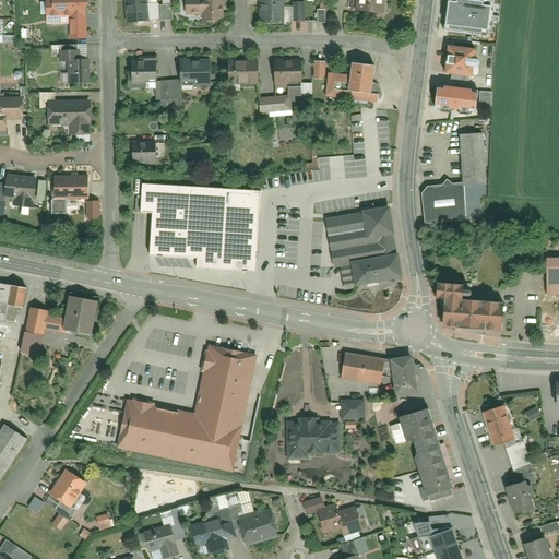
[(85,0),(45,0),(46,16),(70,16),(70,37),(84,37),(84,16),(85,16),(85,0)]
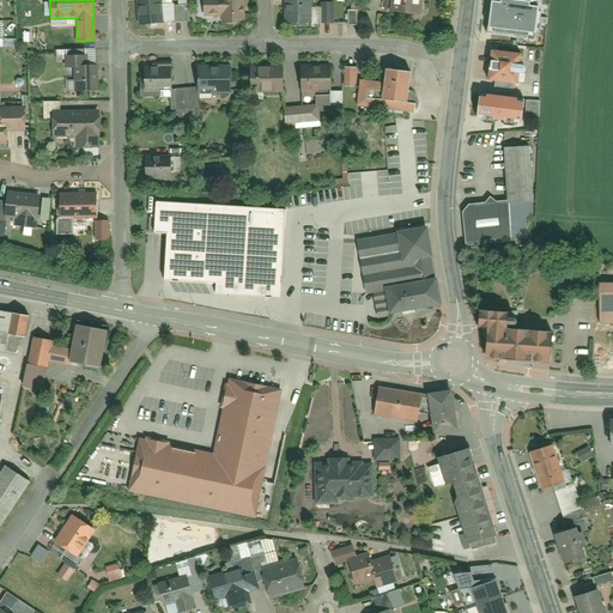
[(161,0),(137,0),(139,30),(163,28),(161,0)]
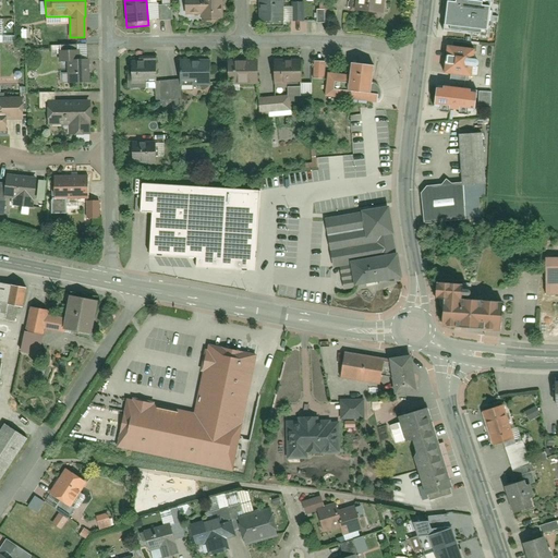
[(184,0),(185,20),(201,19),(201,25),(222,25),(221,0),(184,0)]
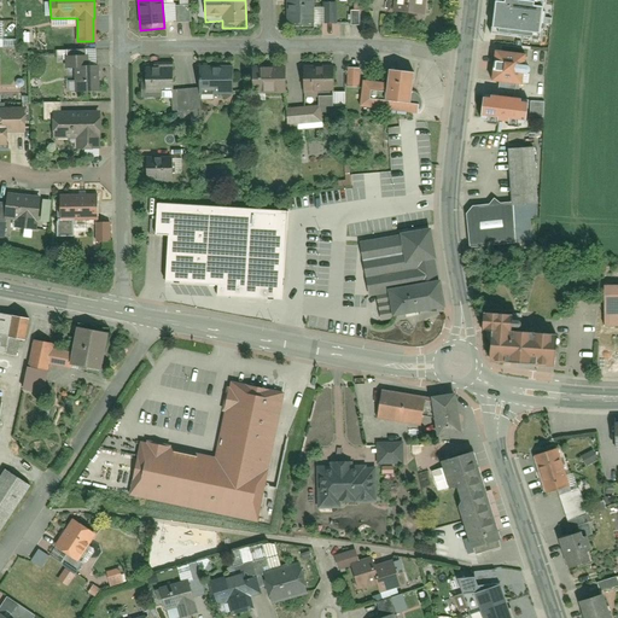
[(313,0),(285,0),(285,29),(313,29),(313,0)]
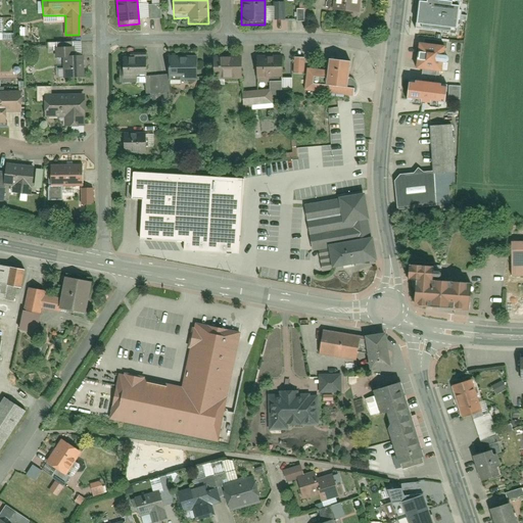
[(360,0),(333,0),(333,11),(359,14),(360,0)]
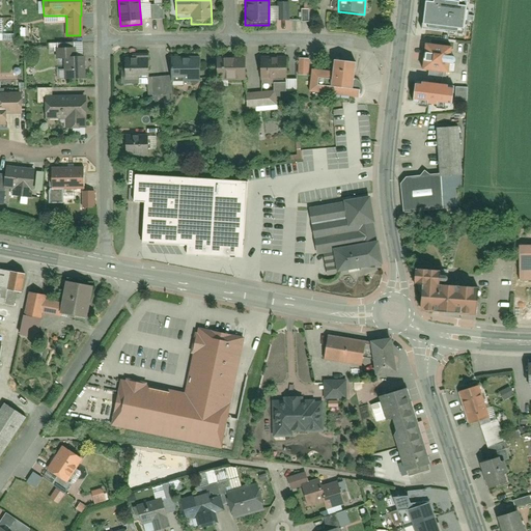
[(286,2),(276,2),(277,23),(287,23),(286,2)]
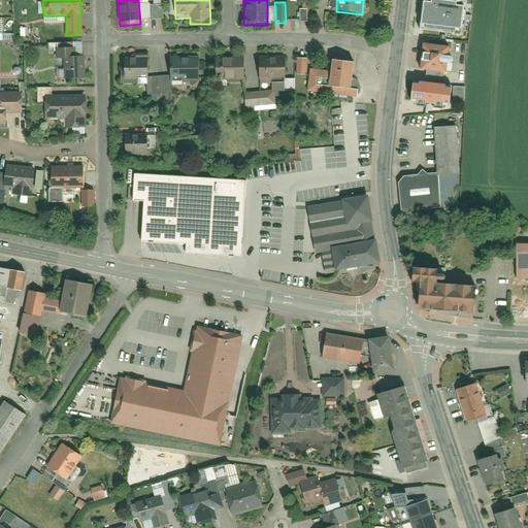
[(425,4),(423,26),(463,31),(465,8),(425,4)]
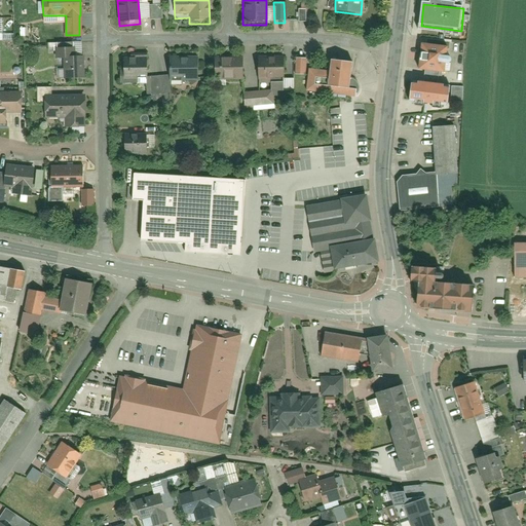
[(449,45),(422,42),(419,69),(446,72),(449,45)]
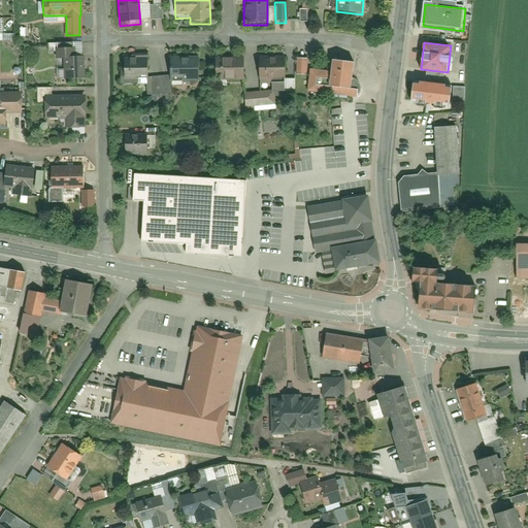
[(78,46),(59,47),(59,57),(66,57),(78,57),(78,46)]
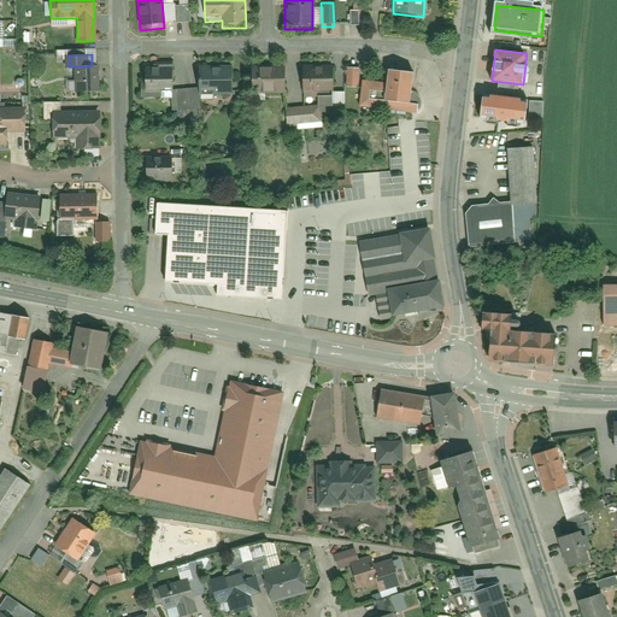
[(286,65),(251,66),(251,97),(286,97),(286,65)]
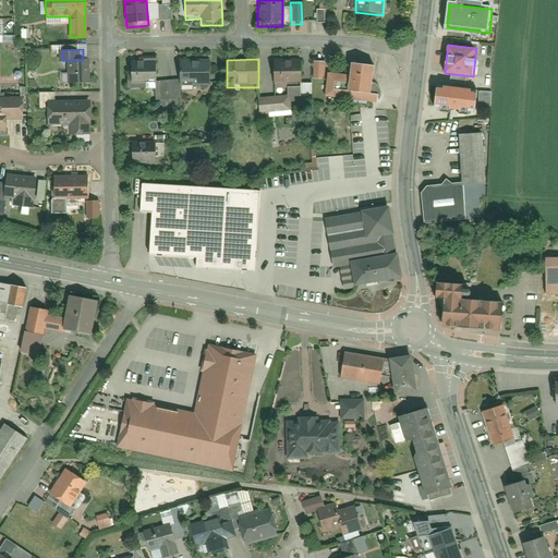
[(71,82),(93,82),(93,60),(83,60),(70,60),(71,82)]
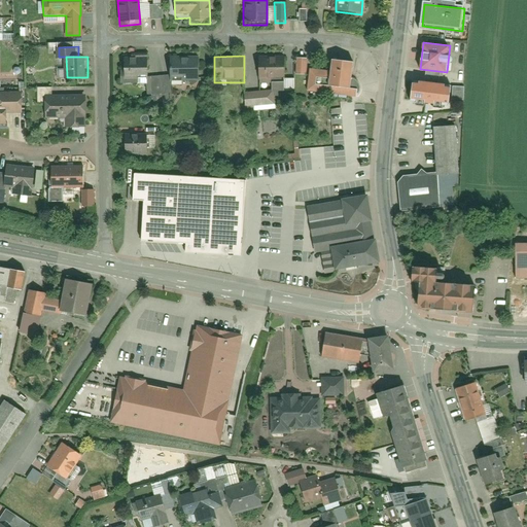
[(147,57),(123,57),(124,83),(148,83),(147,57)]
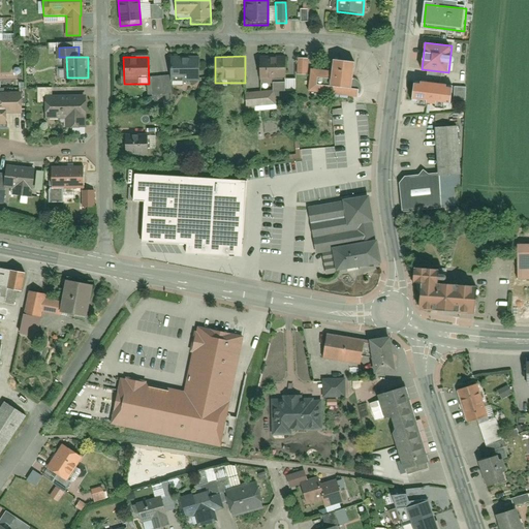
[(285,57),(259,58),(260,84),(286,83),(285,57)]
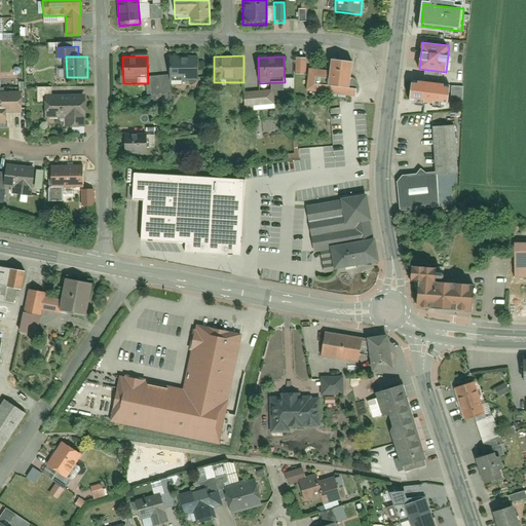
[(197,58),(167,58),(167,82),(197,82),(197,58)]
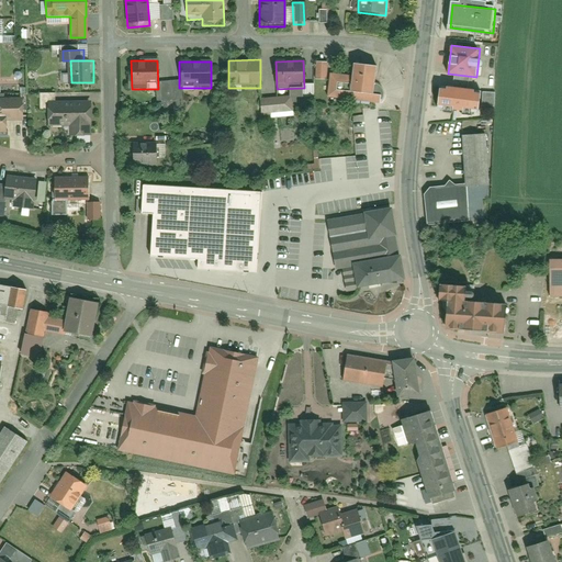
[(314,62),(314,79),(326,79),(326,62),(314,62)]
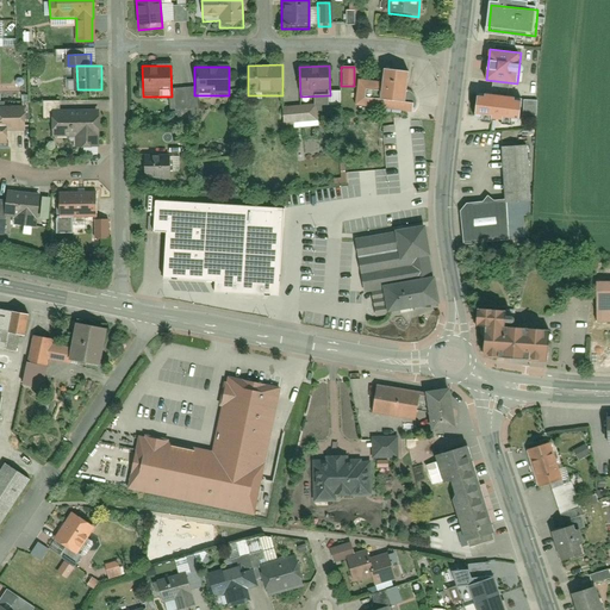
[(412,73),(396,72),(393,86),(363,82),(360,107),(419,114),(421,106),(409,105),(412,73)]
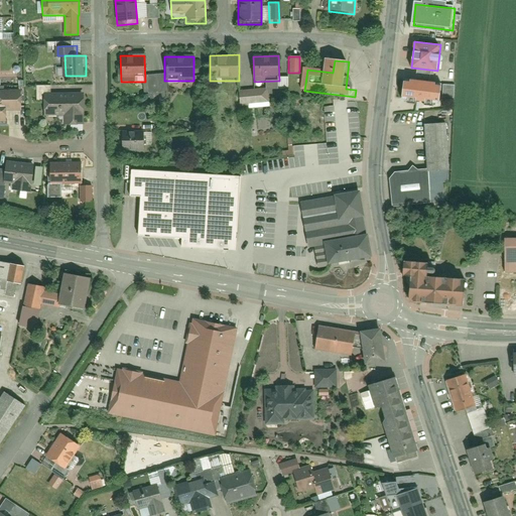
[(440,104),(442,83),(404,78),(402,99),(440,104)]
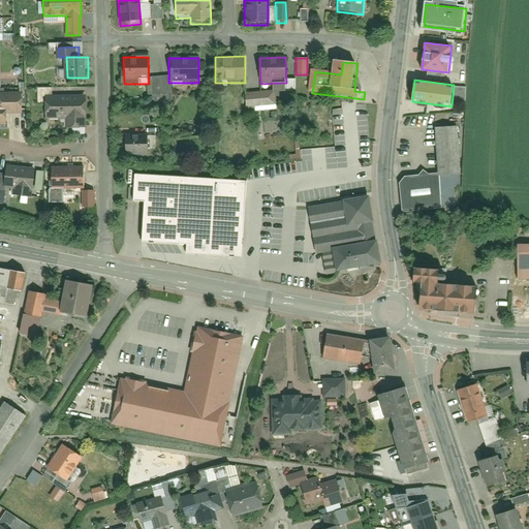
[(55,86),(39,87),(40,102),(49,102),(49,97),(56,97),(55,86)]
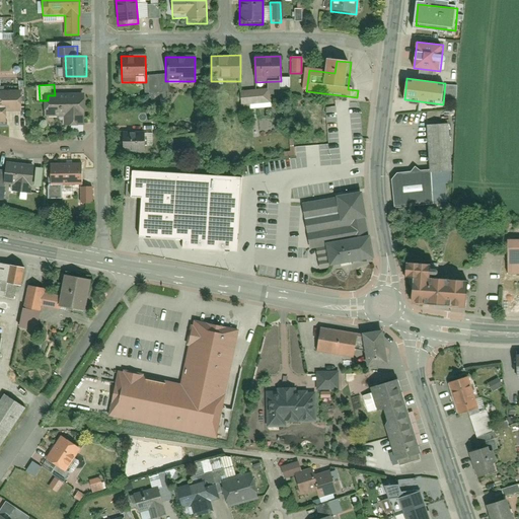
[(2,89),(2,98),(0,98),(0,107),(3,107),(3,108),(9,107),(23,107),(23,88),(2,89)]
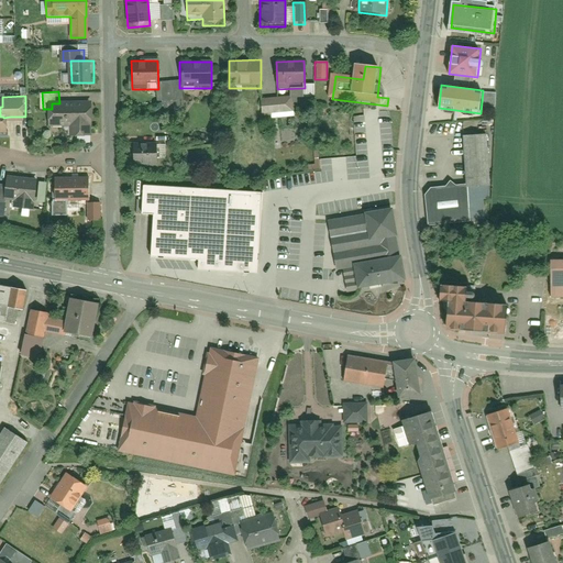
[(291,98),(260,100),(261,116),(293,113),(291,98)]
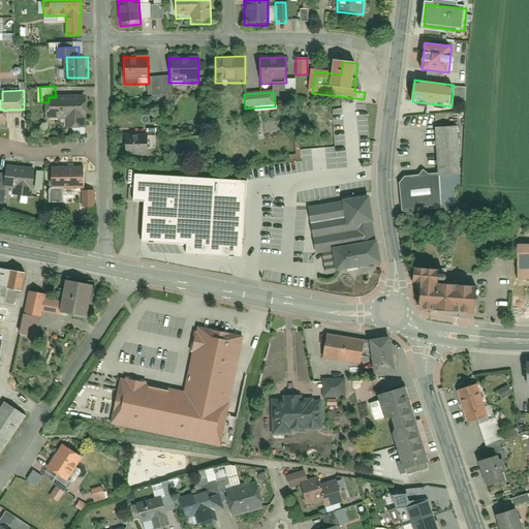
[(50,119),(69,118),(69,128),(88,127),(88,117),(90,117),(89,96),(56,97),(49,97),(49,102),(50,119)]
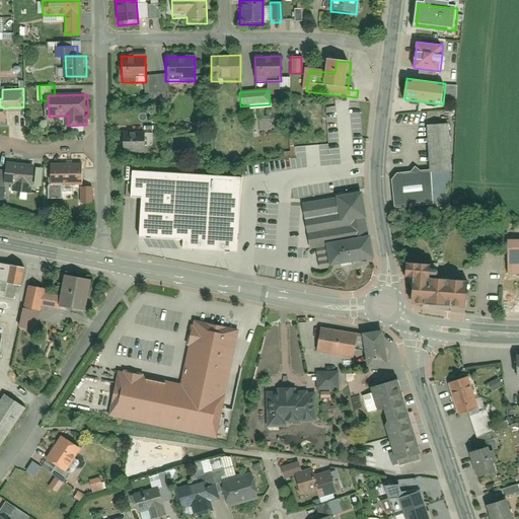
[(0,123),(9,123),(9,107),(3,108),(3,107),(0,107),(0,123)]
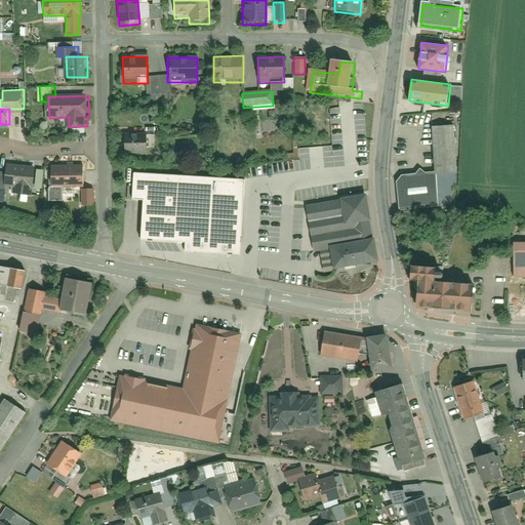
[(454,124),(432,126),(435,171),(435,174),(458,172),(454,124)]
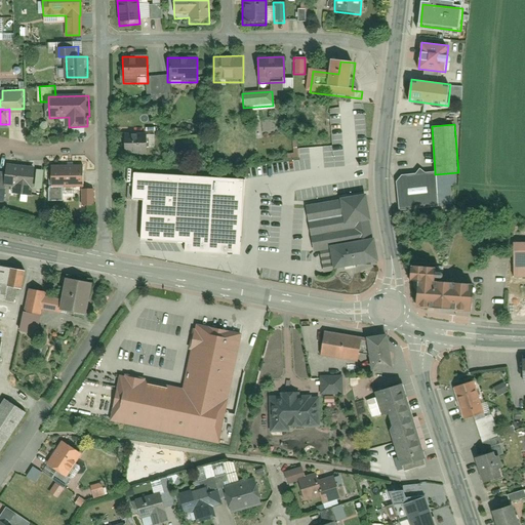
[(147,135),(123,135),(123,160),(147,160),(147,135)]
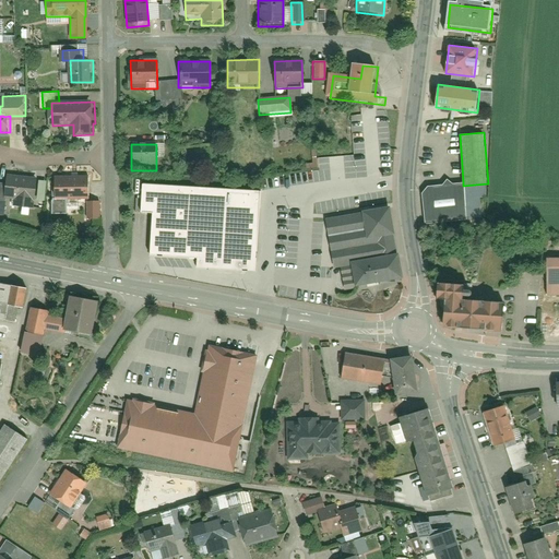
[(40,177),(10,173),(9,182),(8,198),(16,199),(15,205),(36,207),(40,177)]
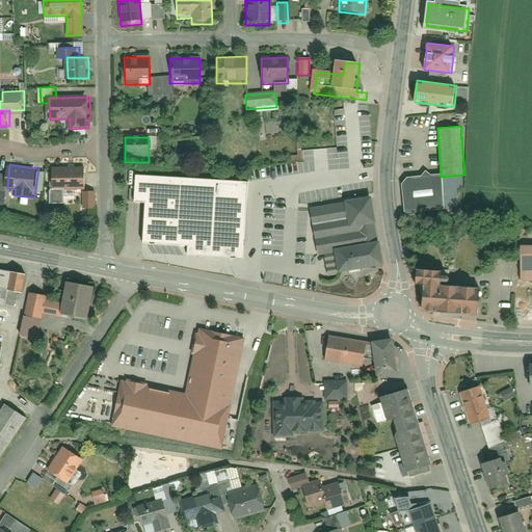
[(86,166),(54,166),(54,189),(65,189),(86,189),(86,166)]
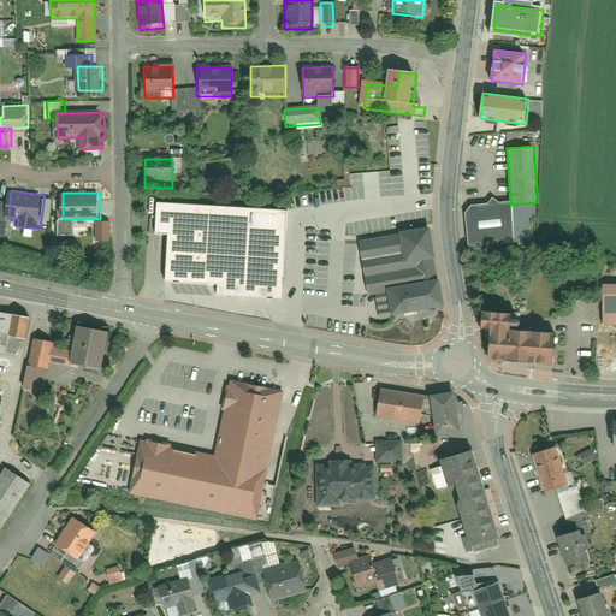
[(539,219),(538,202),(510,205),(510,201),(499,202),(493,197),(489,203),(472,205),(466,213),(468,248),(533,241),(532,220),(539,219)]
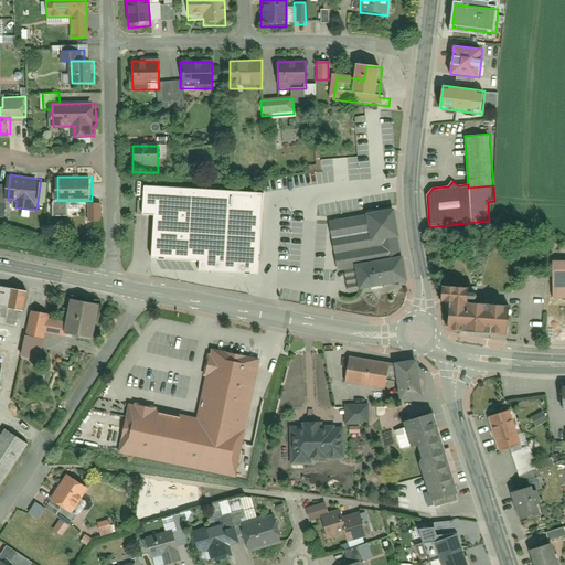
[(9,184),(1,183),(0,189),(0,201),(7,202),(8,200),(9,184)]
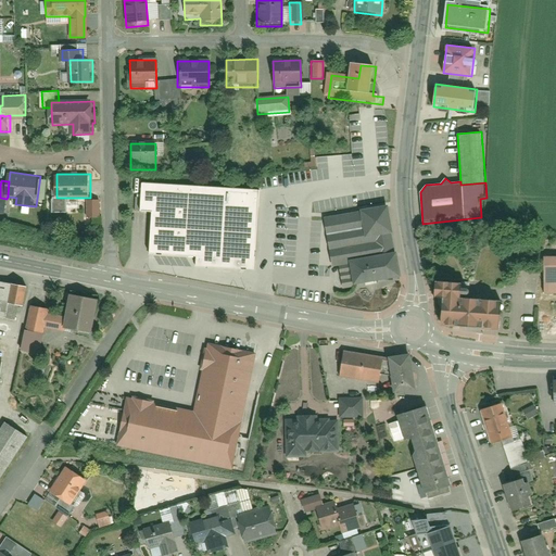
[(204,255),(253,257),(253,215),(254,190),(142,186),(141,215),(152,215),(151,241),(204,243),(204,255)]
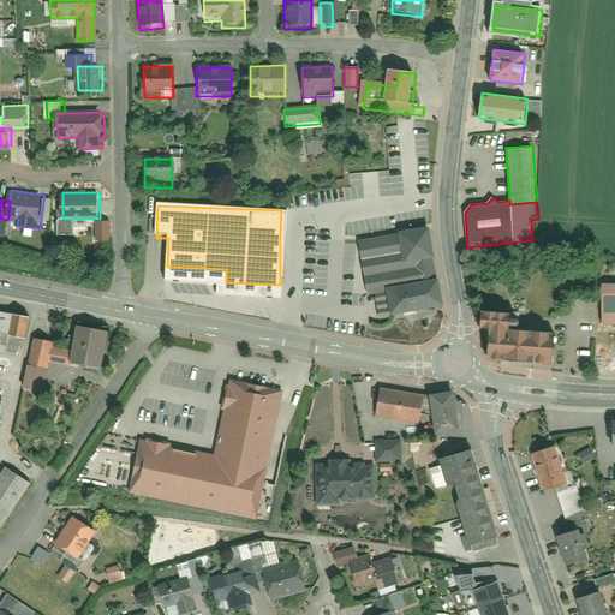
[(63,219),(60,219),(60,233),(76,233),(76,219),(63,219)]
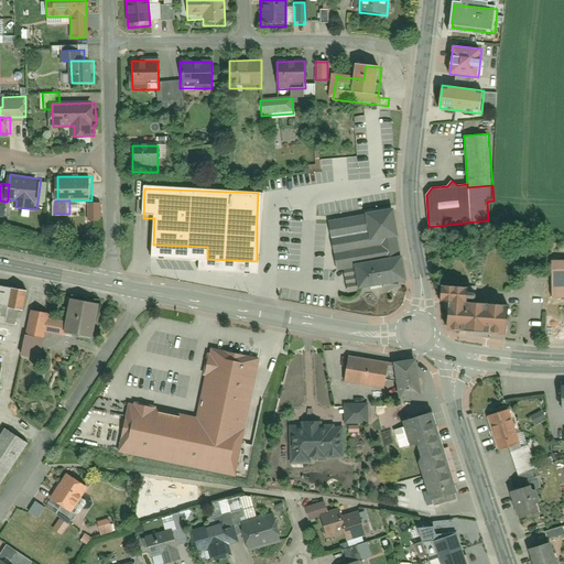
[(104,202),(89,203),(90,220),(105,219),(104,202)]
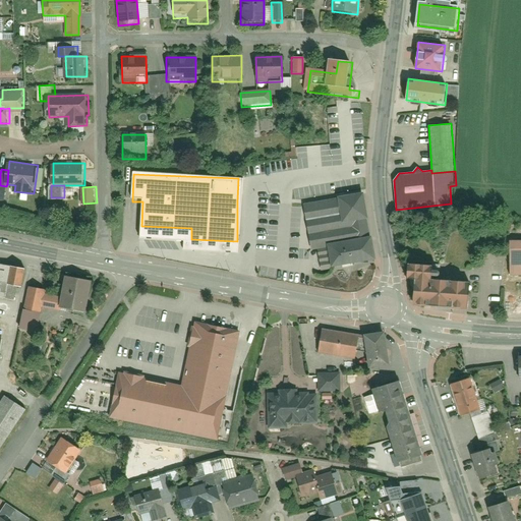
[(362,197),(305,207),(313,252),(332,248),(336,269),(375,263),(362,197)]
